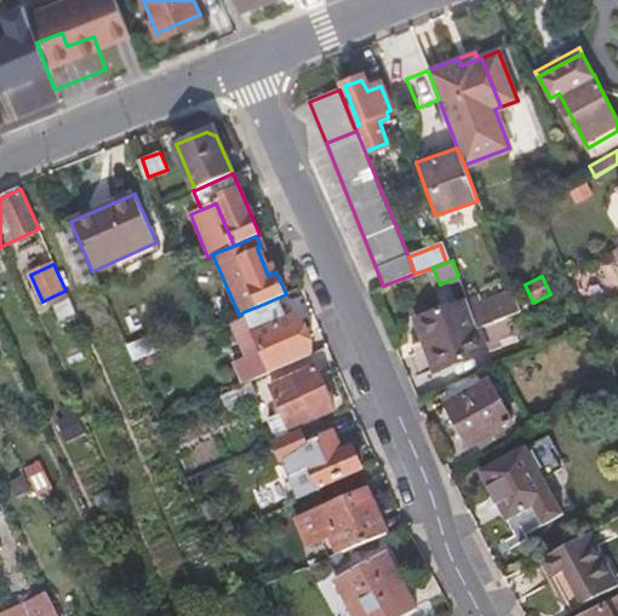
[(465,298),(467,300),(476,327),(520,311),(511,289),(481,300),(479,293),(465,298)]
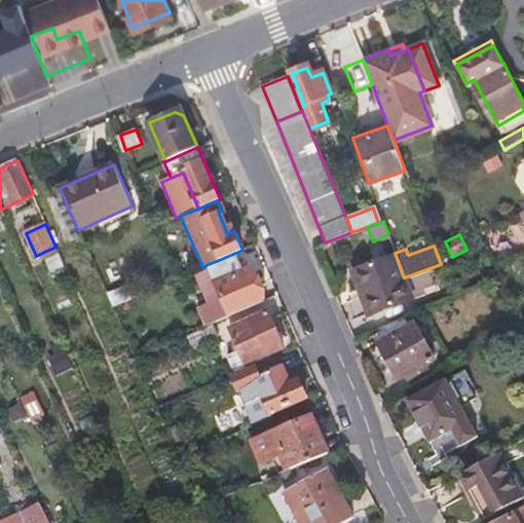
[(64,266),(55,247),(44,252),(52,271),(64,266)]
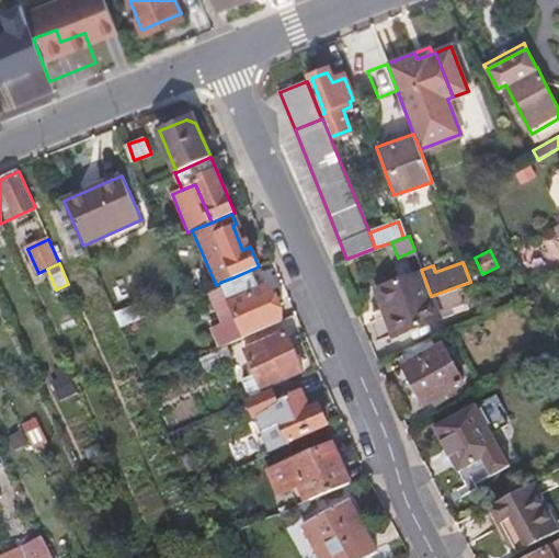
[(251,270),(234,277),(221,282),(234,309),(244,336),(280,321),(266,289),(260,292),(251,270)]
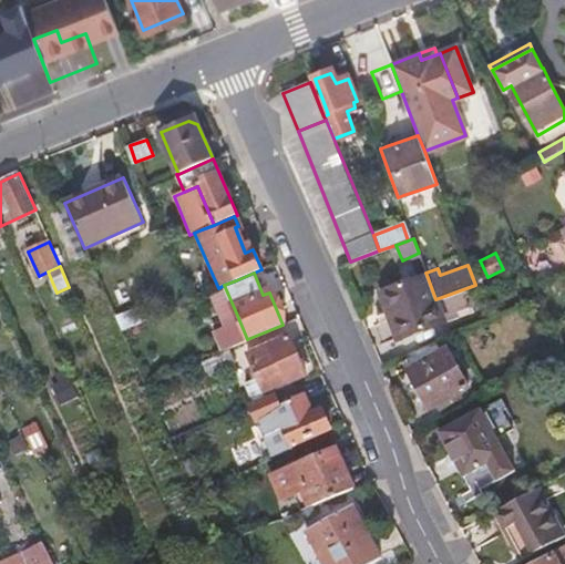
[(435,299),(427,275),(379,293),(386,310),(393,308),(404,338),(444,324),(435,299)]
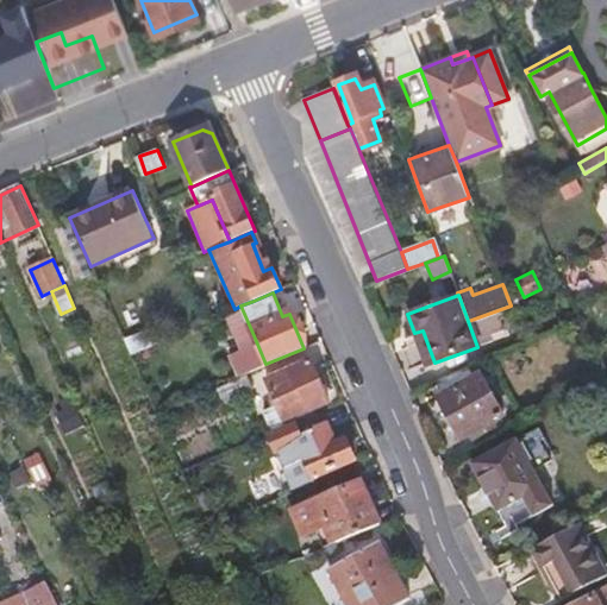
[(254,335),(241,306),(235,309),(223,314),(236,342),(254,335)]
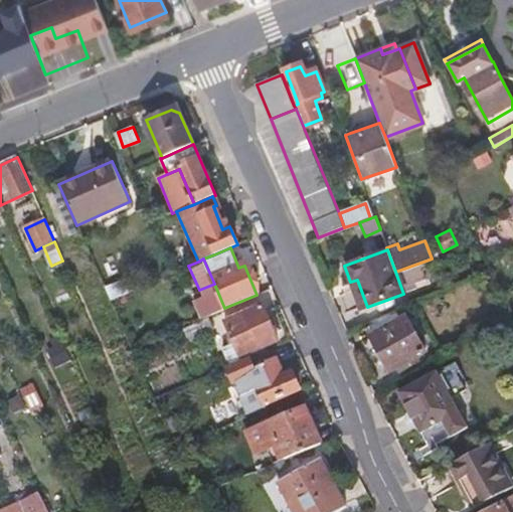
[(361,310),(367,307),(357,280),(350,282),(361,310)]
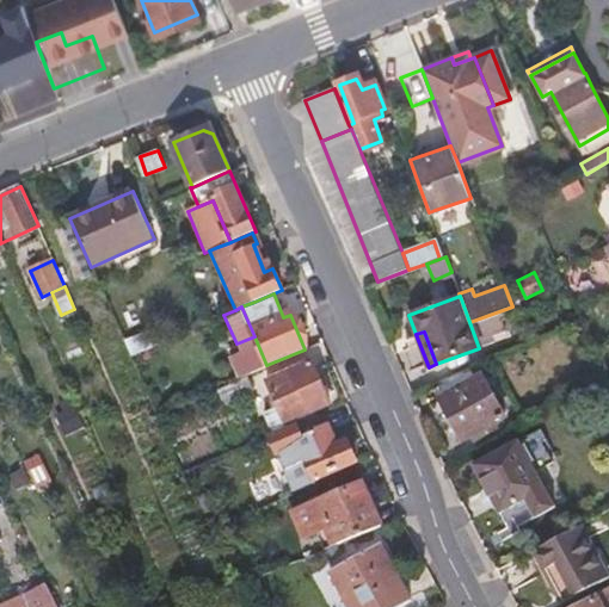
[(125,346),(129,353),(139,350),(154,342),(158,341),(155,333),(125,346)]
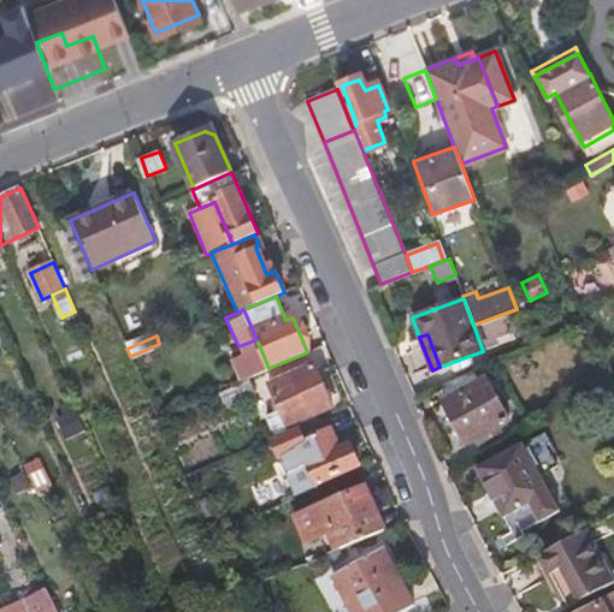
[(155,345),(140,352),(143,360),(159,354),(155,345)]
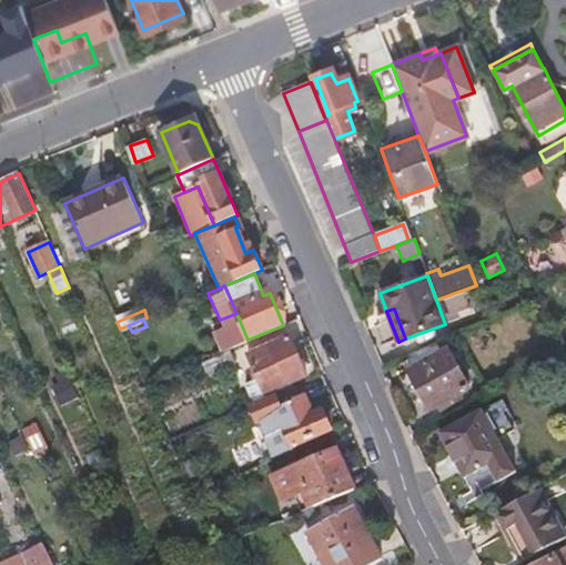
[(269,350),(249,359),(256,376),(243,382),(250,400),(263,393),(305,375),(290,338),(268,346),(269,350)]
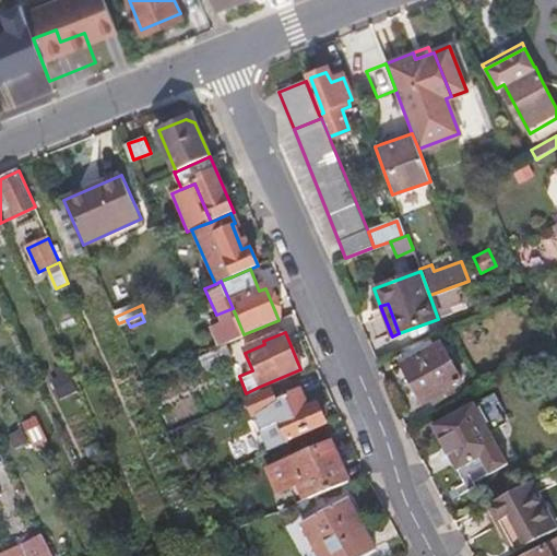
[(427,339),(399,352),(405,364),(402,366),(423,404),(463,383),(442,344),(433,349),(427,339)]
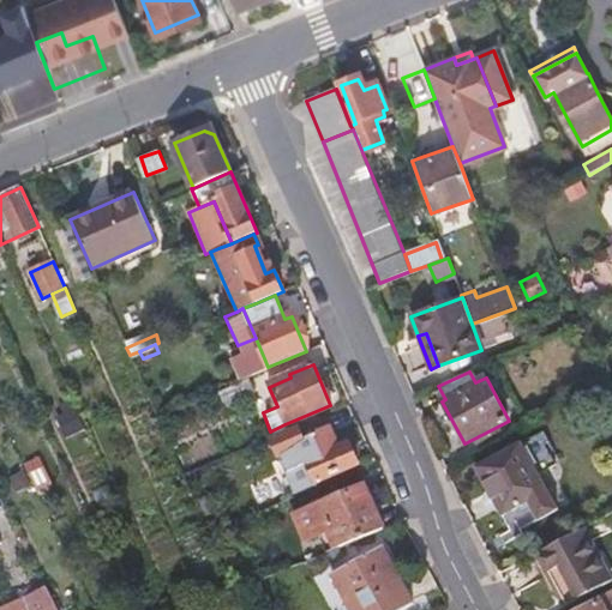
[(247,376),(231,384),(237,399),(255,392),(247,376)]
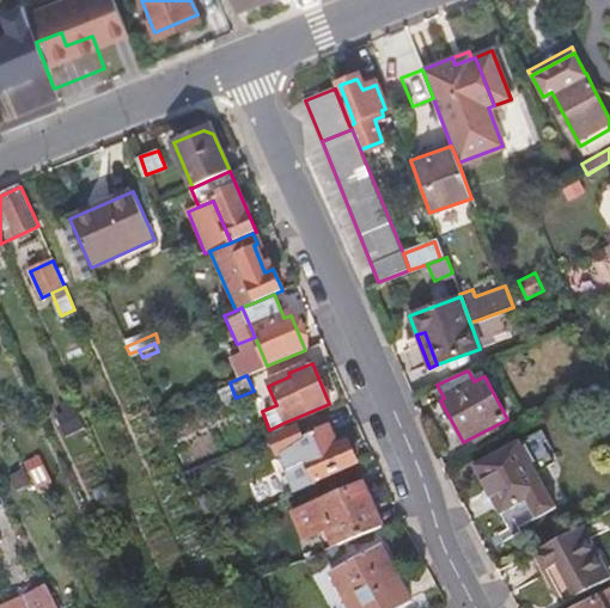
[(236,398),(230,382),(219,387),(226,403),(236,398)]
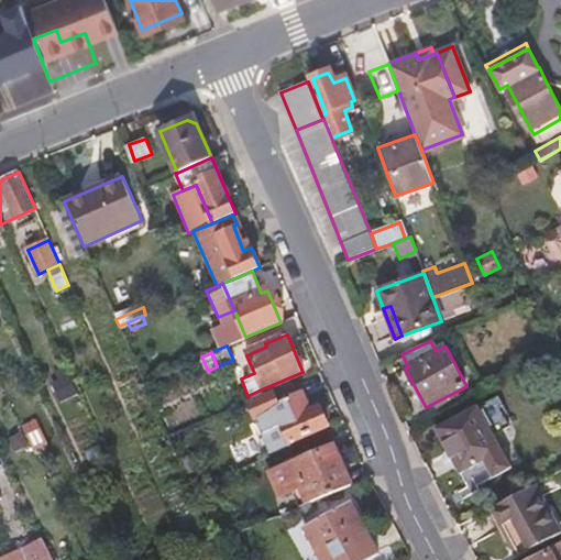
[(67,373),(50,381),(58,399),(76,392),(67,373)]
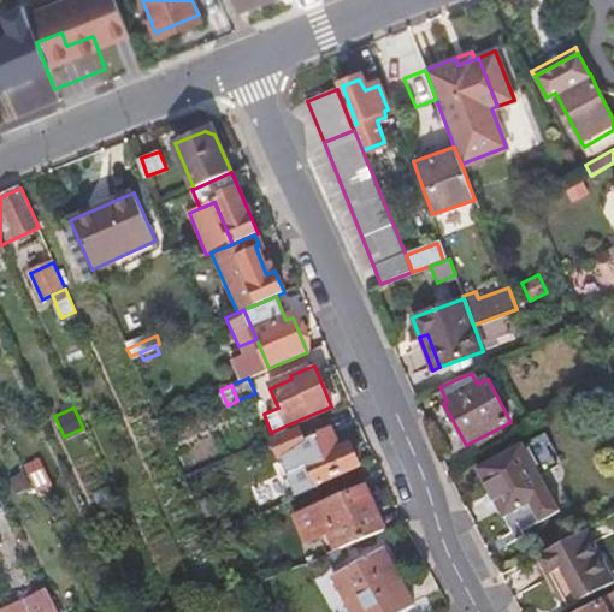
[(326,414),(319,417),(332,451),(341,446),(326,414)]
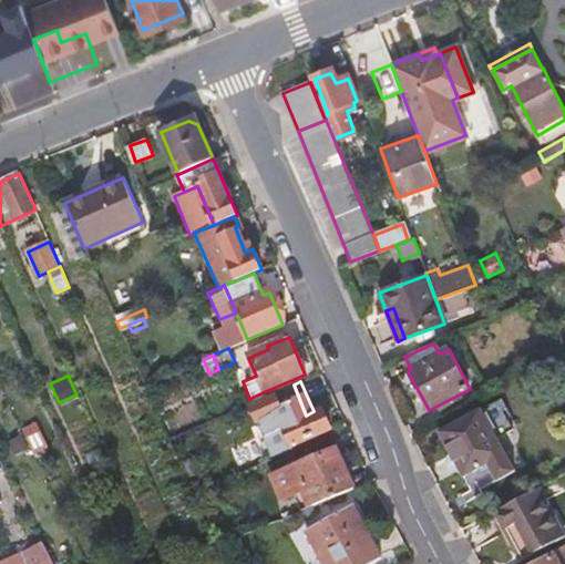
[(294,385),(254,401),(259,417),(273,411),(288,447),(327,430),(318,410),(314,411),(306,416),(294,385)]
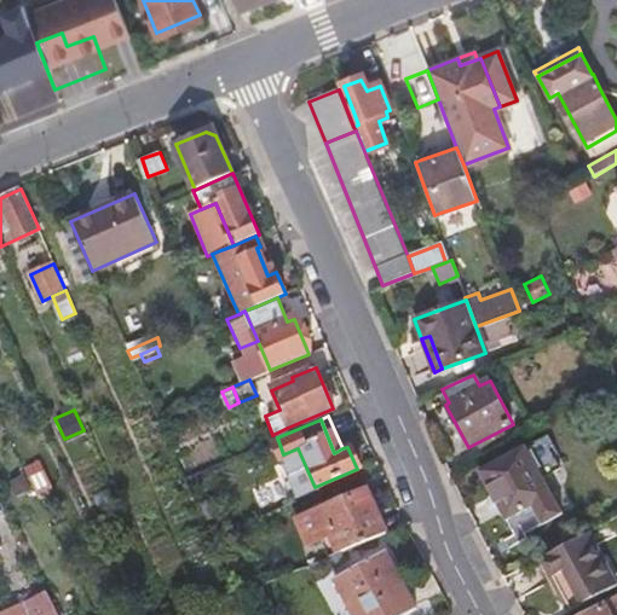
[(524,532),(559,512),(525,447),(478,471),(507,524),(518,520),(524,532)]
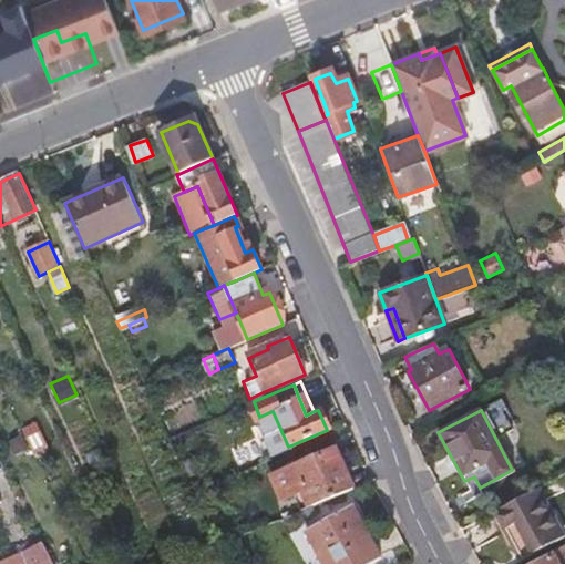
[(36,421),(21,428),(29,443),(43,438),(36,421)]
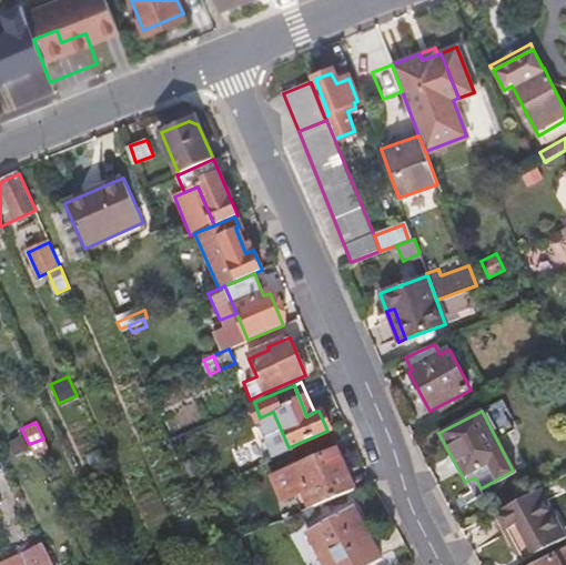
[(336,451),(324,456),(333,476),(345,471),(336,451)]
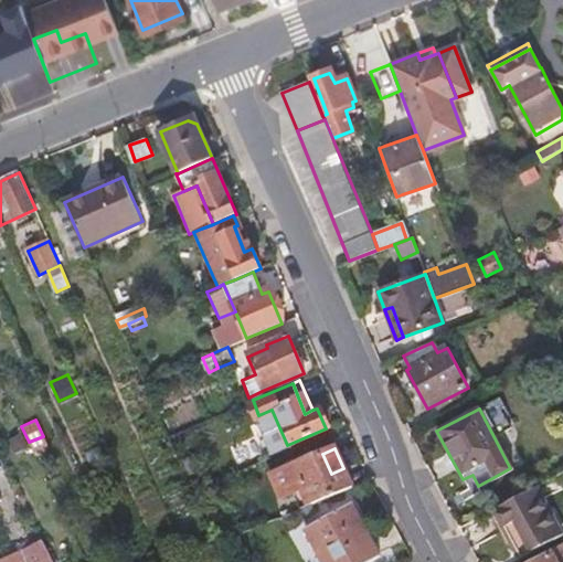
[(299,510),(353,489),(343,468),(331,474),(322,454),(272,474),(282,499),(293,495),(299,510)]
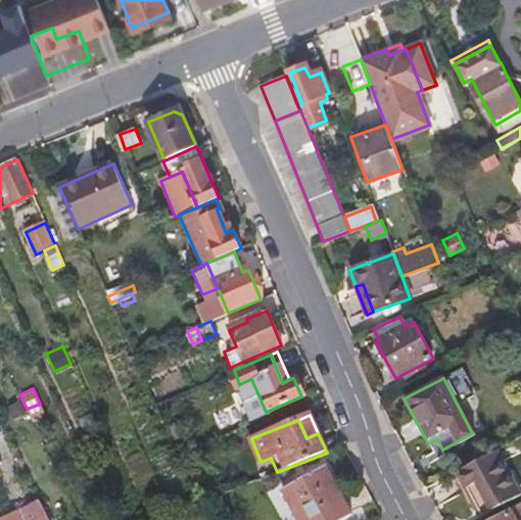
[(492,452),(456,472),(464,487),(470,483),(486,514),(518,497),(492,452)]
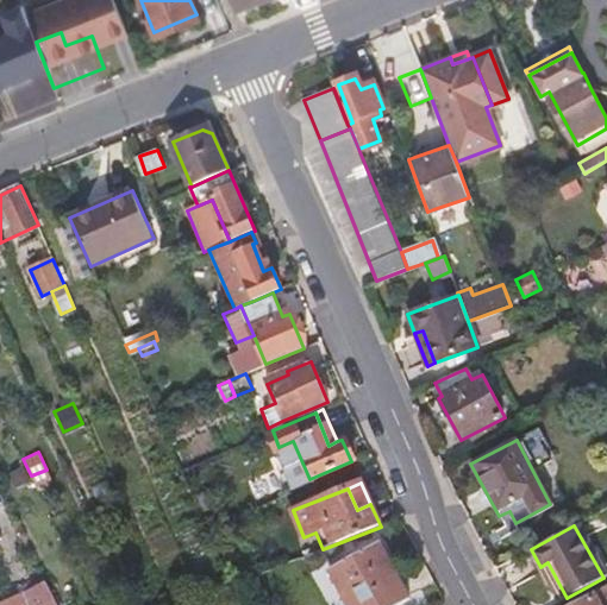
[(346,604),(404,604),(410,603),(379,546),(329,572),(346,604)]
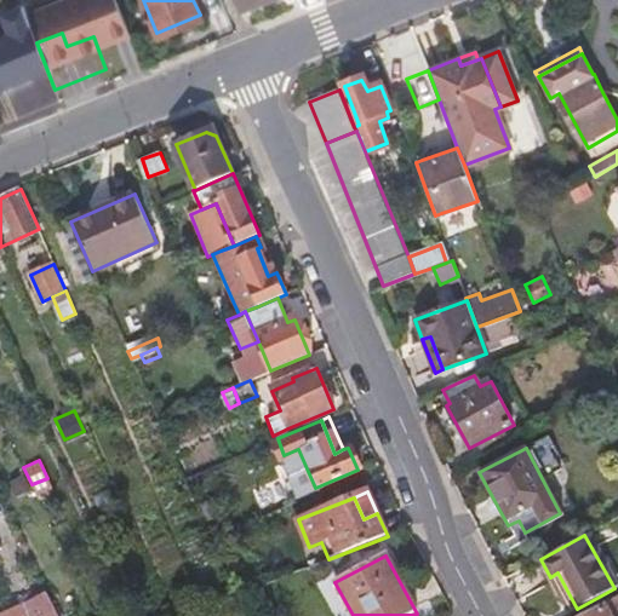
[(570,612),(577,609),(558,573),(550,577),(570,612)]
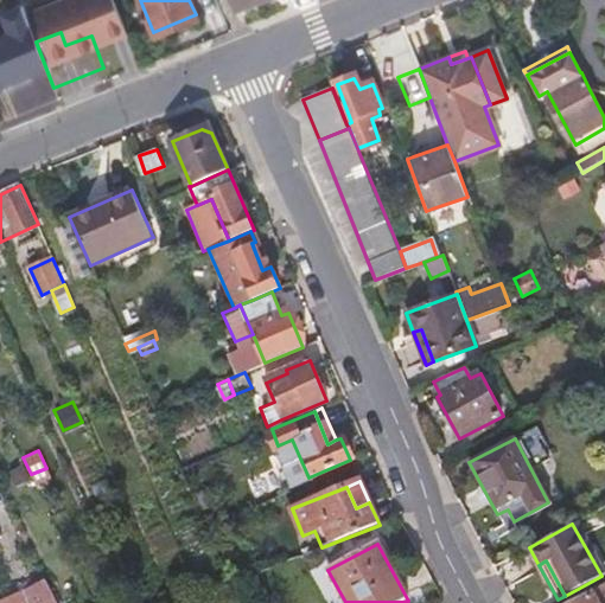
[(7,595),(0,597),(0,602),(57,602),(44,577),(18,590),(21,597),(11,602),(7,595)]
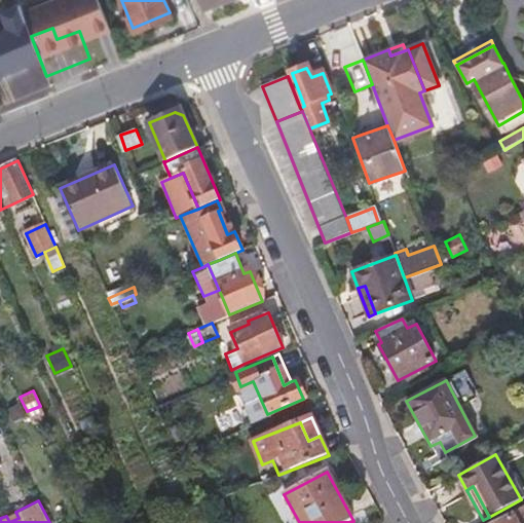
[(15,512),(6,516),(9,522),(19,518),(15,512)]
